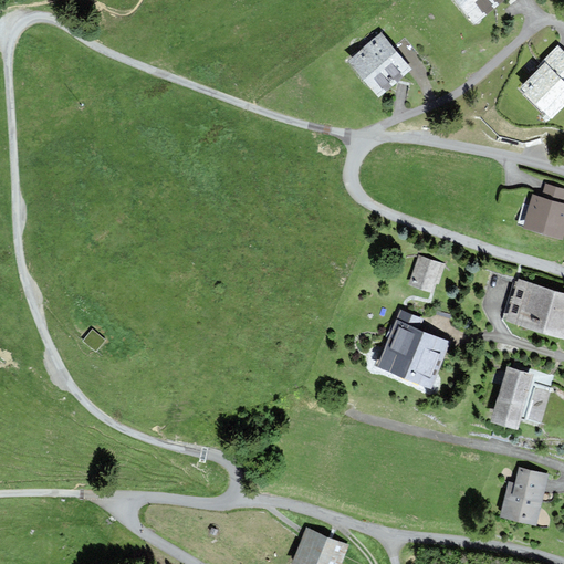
[(459,0),(473,18),(495,0),(459,0)]
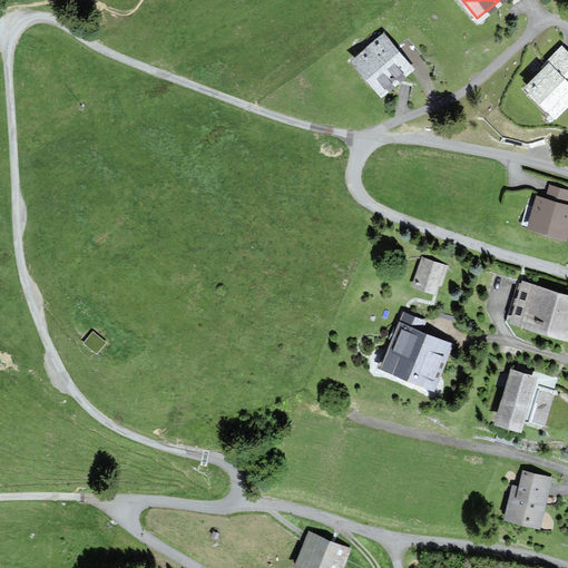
[(410,67),(382,33),(352,58),(380,91),(410,67)]
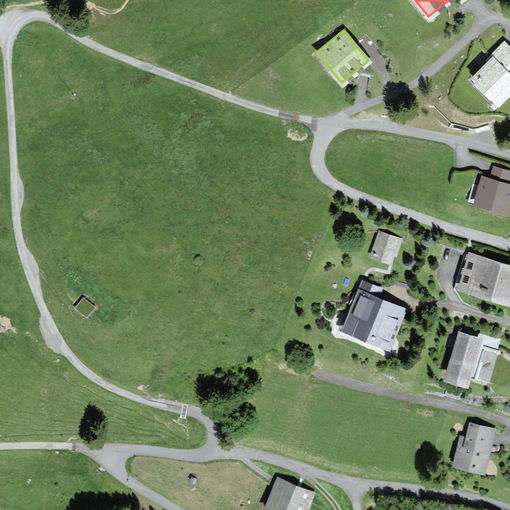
[(509,48),(503,41),(485,58),(487,60),(471,76),(497,103),(509,89),(509,48)]
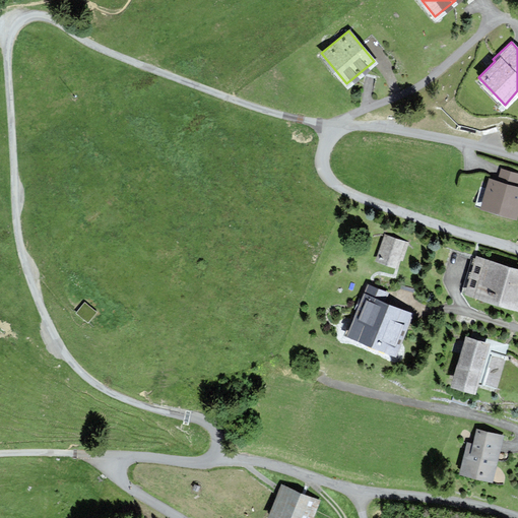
[(517,186),(514,186),(517,174),(500,168),(497,180),(489,178),(480,205),(514,215),(517,200),(517,186)]
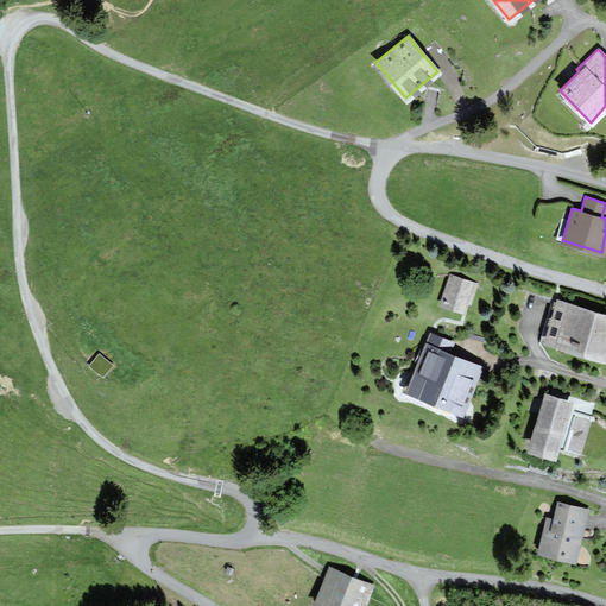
[(474,283),(449,275),(440,302),(461,309),(465,301),(468,302),(474,283)]
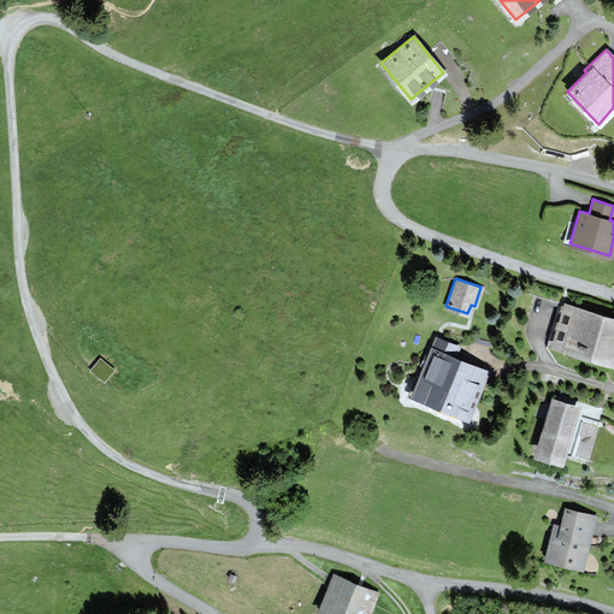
[(613,318),(560,302),(548,343),(613,364),(613,318)]
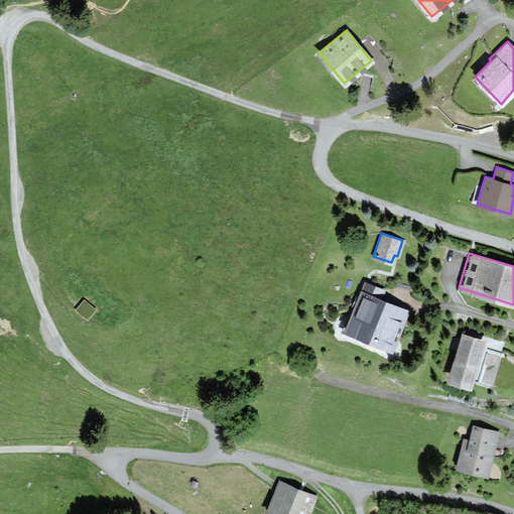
[(383,289),(364,281),(344,330),(391,350),(407,311),(379,299),(383,289)]
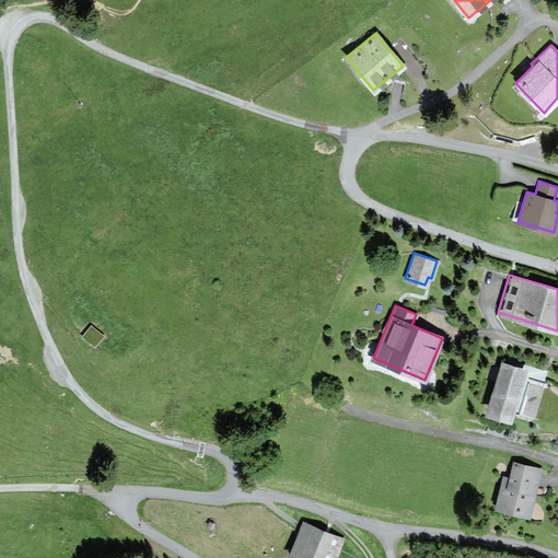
[(90,324),(81,335),(93,345),(102,334),(90,324)]
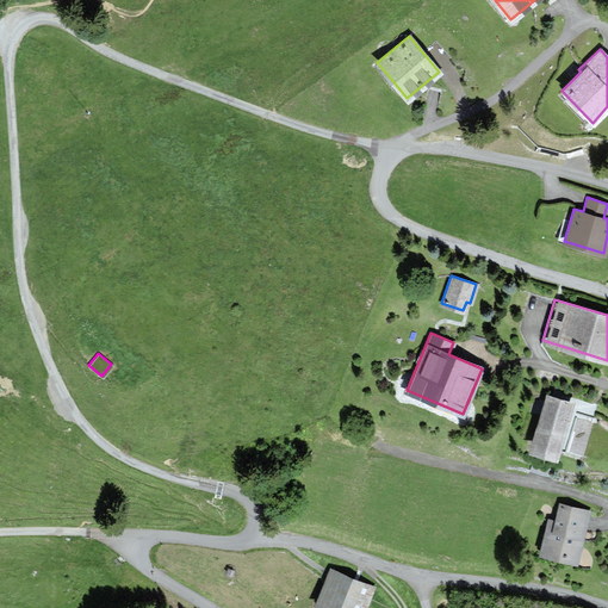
[(579,452),(593,404),(577,399),(576,403),(546,395),(531,451),(556,458),(559,446),(579,452)]
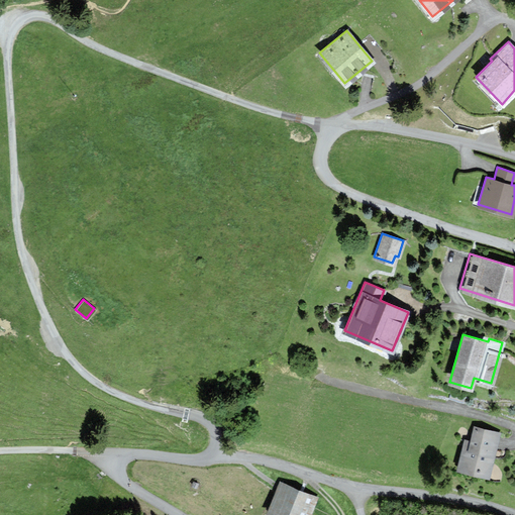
[(486,476),(497,431),(474,426),(470,441),(464,439),(456,469),(486,476)]
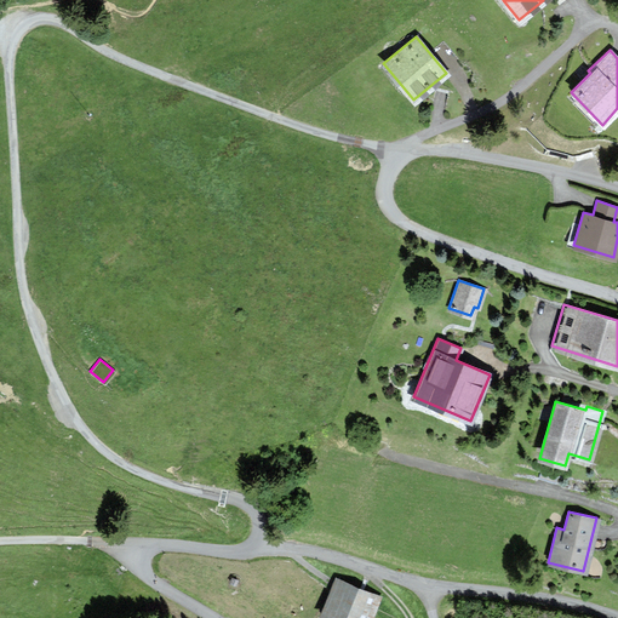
[(367,617),(377,595),(335,578),(319,617),(322,617),(367,617)]
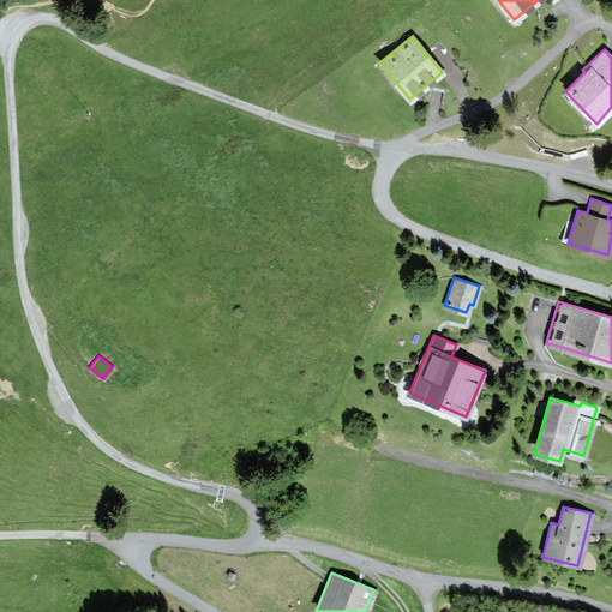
All buildings are outlined.
